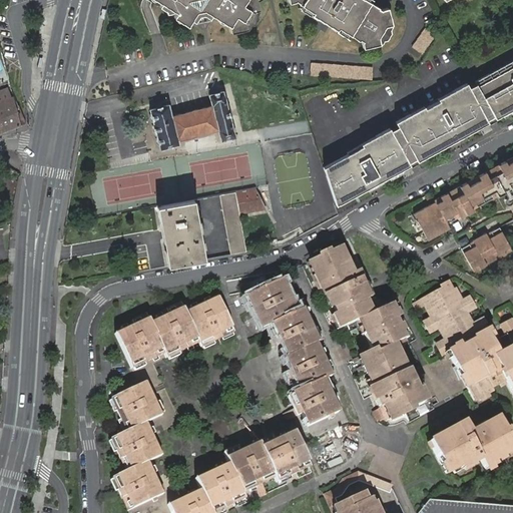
[(149,0),(174,15),(172,20),(186,28),(195,13),(200,11),(228,28),(230,35),(245,31),(259,10),(255,0),(149,0)]
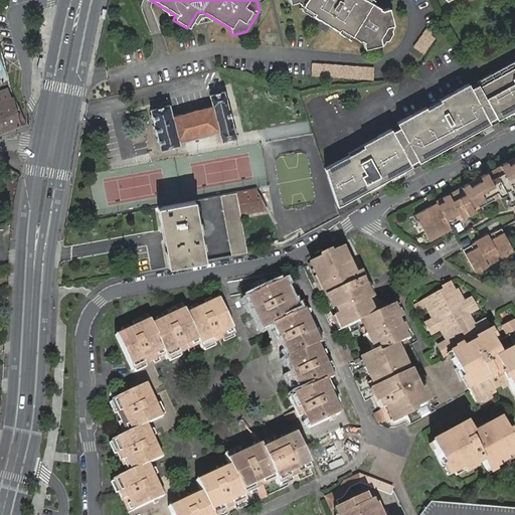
[(382,8),(368,0),(289,0),(290,2),(296,1),(314,12),(313,14),(337,29),(339,27),(362,41),(364,47),(380,43),(392,23),(388,7),(382,8)]
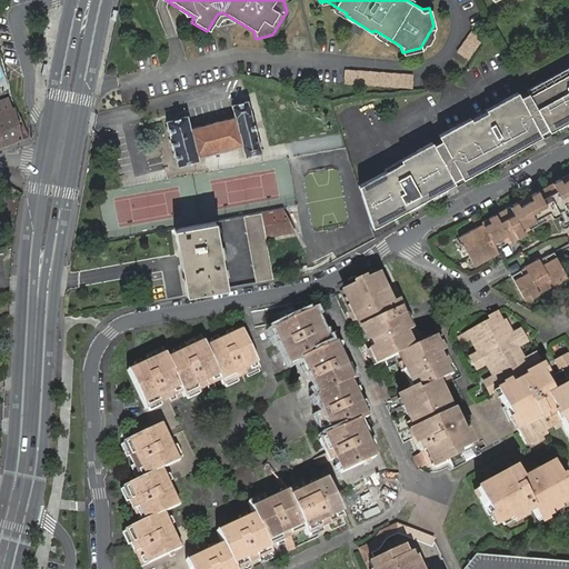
[(470,60),(485,37),(473,31),(460,53),(470,60)]
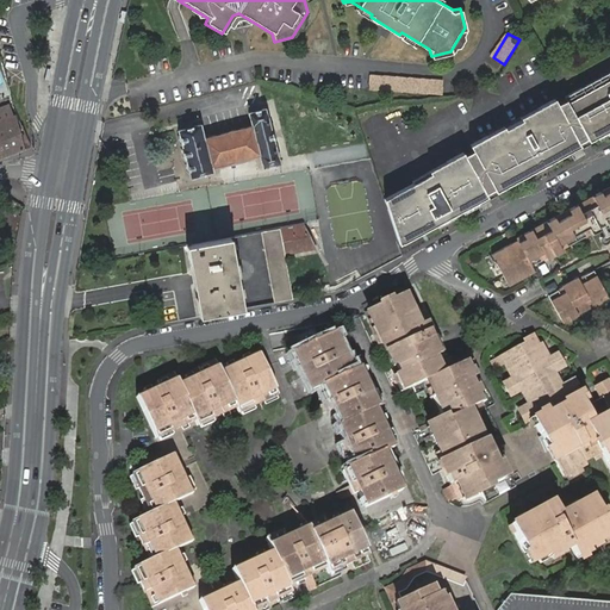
[(574,100),(609,80),(609,73),(572,94),(574,100)]
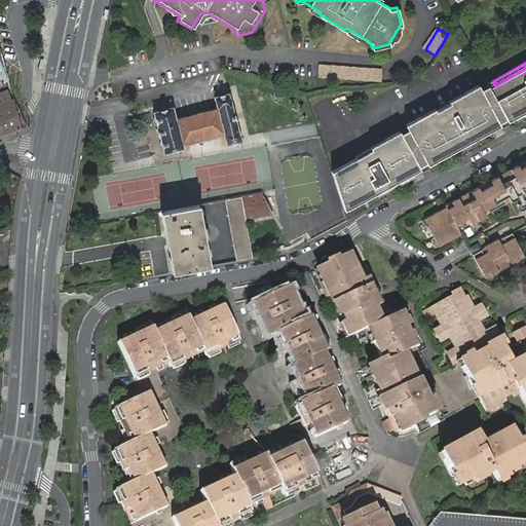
[(380,69),(316,64),(315,75),(379,80),(380,69)]
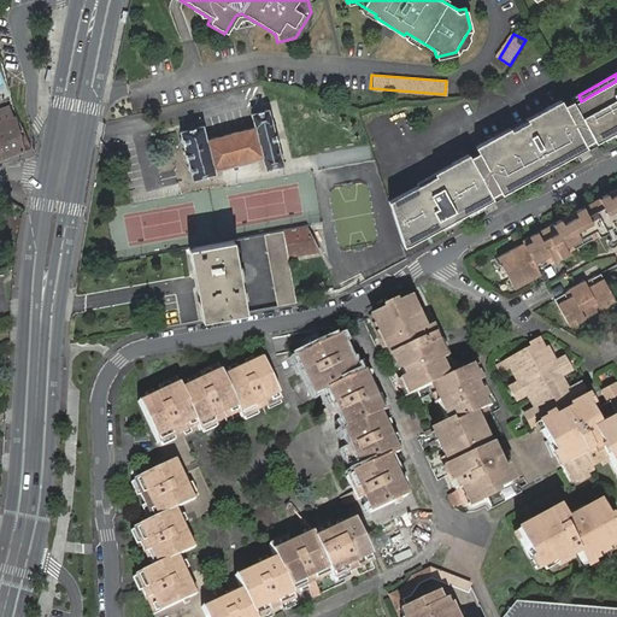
[(591,144),(616,128),(616,81),(581,101),(579,95),(575,90),(565,97),(526,118),(527,121),(510,130),(507,128),(472,147),(476,153),(472,154),(457,163),(460,168),(389,206),(404,246),(494,195),(591,144)]
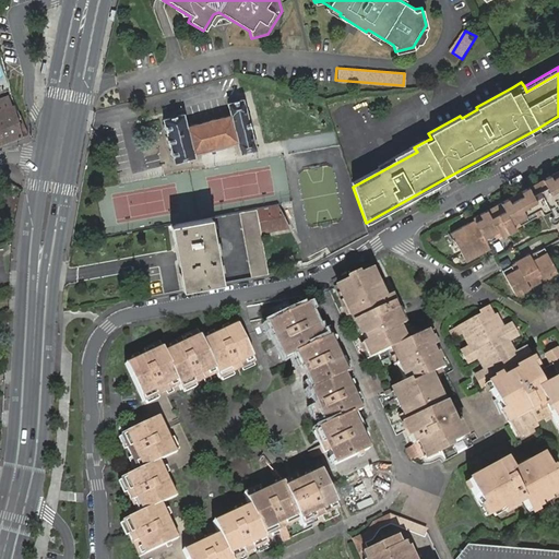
[(0,144),(21,137),(12,106),(10,97),(0,99),(0,144)]
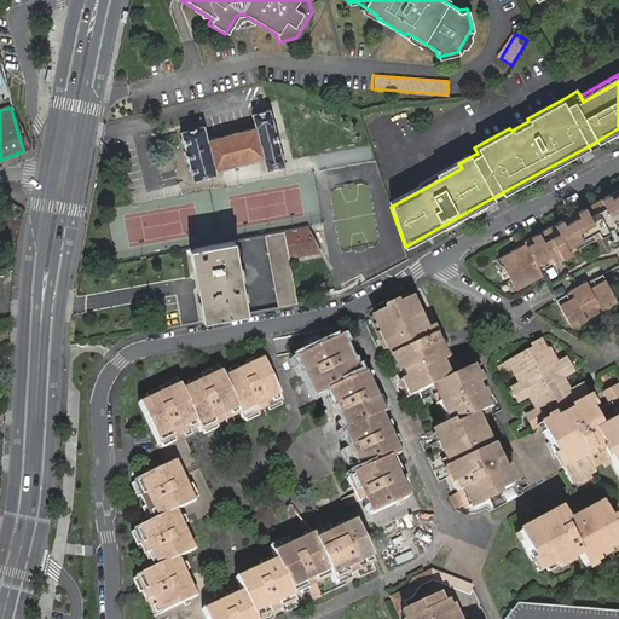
[(266,171),(283,166),(270,110),(253,114),(256,128),(207,140),(203,126),(180,132),(185,151),(184,151),(186,161),(187,161),(194,180),(215,174),(214,169),(264,156),(266,171)]
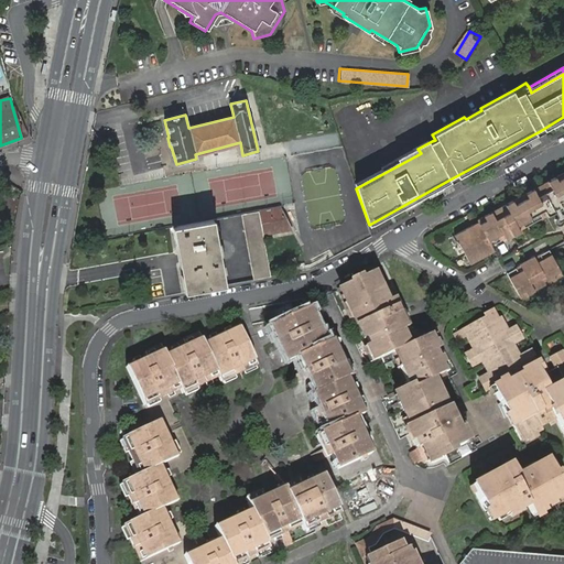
[(418,149),(355,184),(356,188),(421,153),(418,149)]
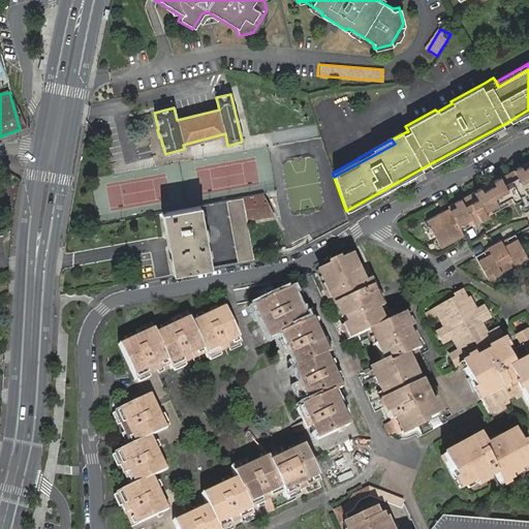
[(528,160),(447,206),(448,209),(426,221),(435,238),(441,247),(463,236),(466,240),(467,242),(473,254),(474,255),(487,277),(488,279),(527,257),(526,255),(521,246),(515,234),(522,229),(528,225),(528,160)]
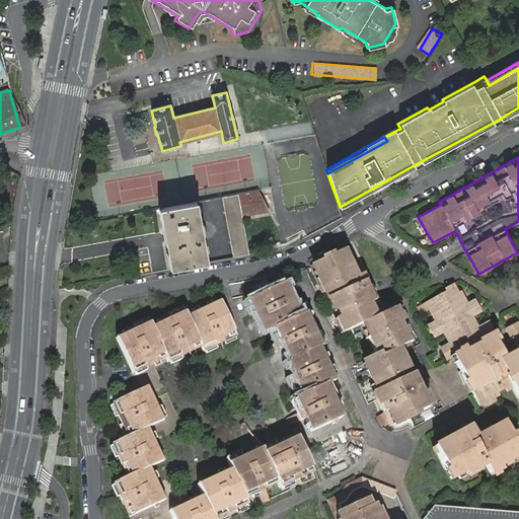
[(238,195),(242,217),(269,211),(257,191),(238,195)]
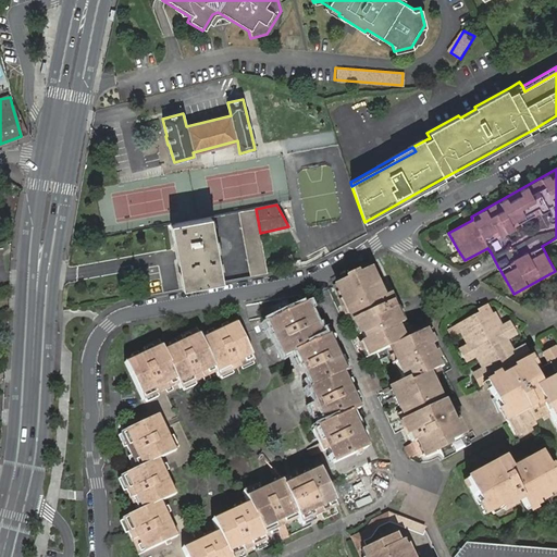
[(251,276),(268,273),(260,233),(256,209),(239,212),(251,276)]
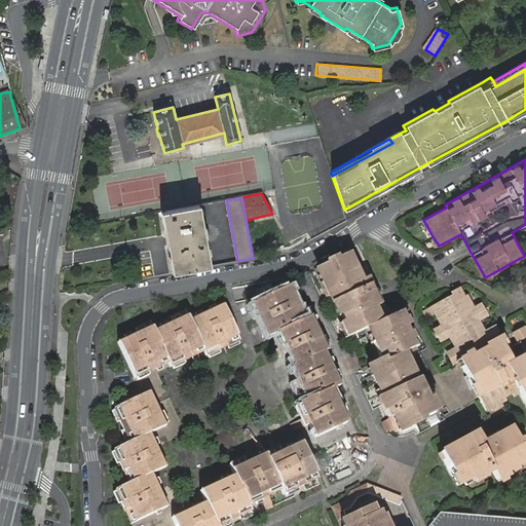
[(170,248),(175,272),(211,265),(205,240),(204,231),(199,205),(161,214),(163,225),(165,234),(167,234),(168,237),(170,248)]
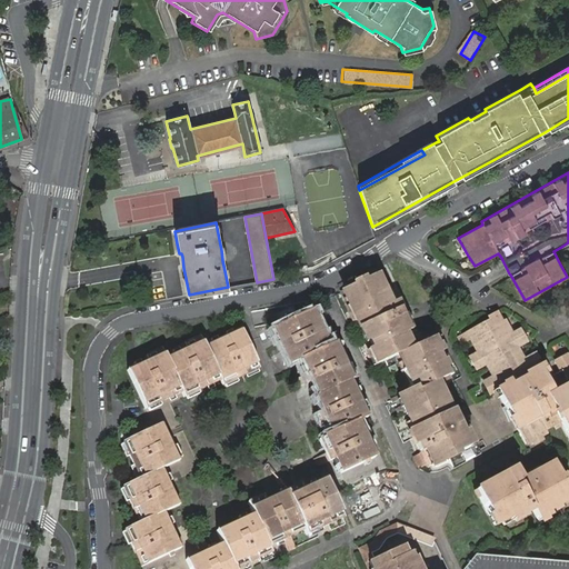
[(431,466),(438,462),(473,446),(467,431),(463,431),(453,410),(450,411),(437,382),(452,375),(439,345),(437,346),(433,338),(412,348),(409,341),(412,339),(406,325),(402,317),(395,302),(391,303),(388,297),(377,275),(343,290),(347,298),(345,299),(355,321),(359,320),(372,348),(368,350),(375,363),(376,366),(395,356),(399,355),(402,361),(398,363),(405,378),(409,386),(412,393),(400,399),(407,415),(409,415),(412,421),(410,422),(407,423),(413,438),(417,446),(421,455),(423,460),(427,468),(431,466)]
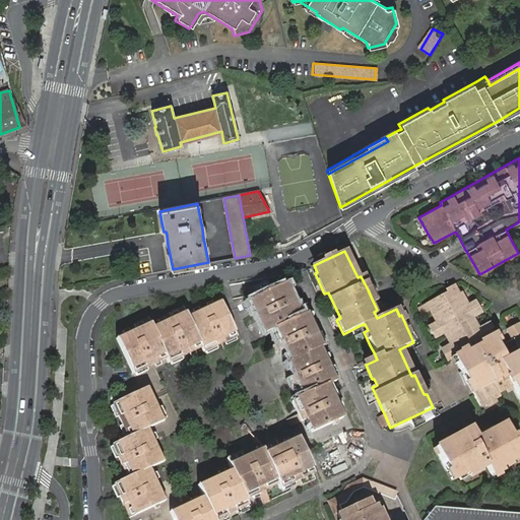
[(326,386),(330,384),(335,382),(331,375),(331,373),(329,369),(326,363),(320,348),(325,345),(322,339),(319,332),(316,333),(310,323),(309,319),(307,315),(306,314),(303,315),(297,303),(294,304),(288,293),(287,291),(285,285),(284,284),(274,288),(260,295),(249,301),(265,334),(271,331),(277,343),(281,350),(284,348),(290,362),(288,363),(295,376),(290,378),(300,397),(291,401),(298,414),(301,421),(305,419),(311,433),(341,418),(335,403),(332,399),(326,386)]
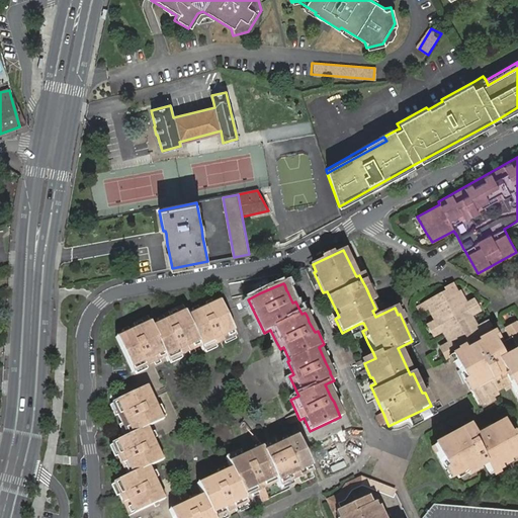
[(451,355),(465,381),(470,392),(479,405),(485,402),(487,404),(494,401),(492,398),(498,394),(496,391),(504,386),(507,384),(510,383),(517,399),(517,328),(515,323),(505,329),(510,338),(504,342),(498,330),(491,334),(488,328),(486,324),(477,329),(473,323),(469,316),(479,312),(473,301),(466,305),(458,291),(456,293),(451,284),(444,288),(446,291),(417,307),(421,314),(428,310),(434,322),(428,326),(433,336),(442,331),(445,337),(449,344),(440,349),(445,359),(451,355)]
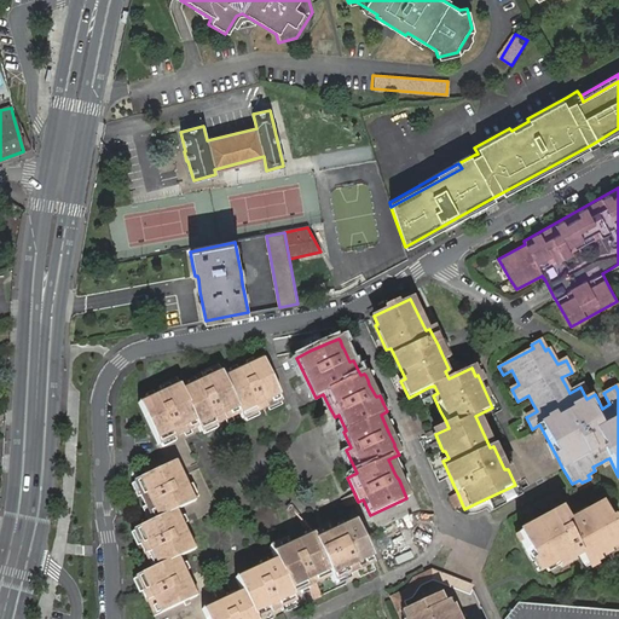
[(178,385),(162,392),(149,399),(139,404),(158,445),(197,427),(200,433),(239,414),(242,418),(282,399),(261,358),(254,363),(248,365),(247,366),(237,370),(232,372),(231,374),(223,377),(220,372),(206,380),(203,374),(194,377),(196,383),(189,387),(181,391),(178,385)]
